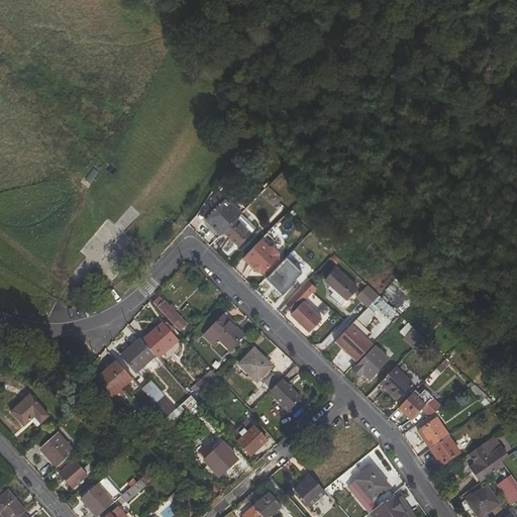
[(235,220),(240,214),(217,191),(204,207),(208,212),(204,216),(221,234),(223,232),(235,220)]
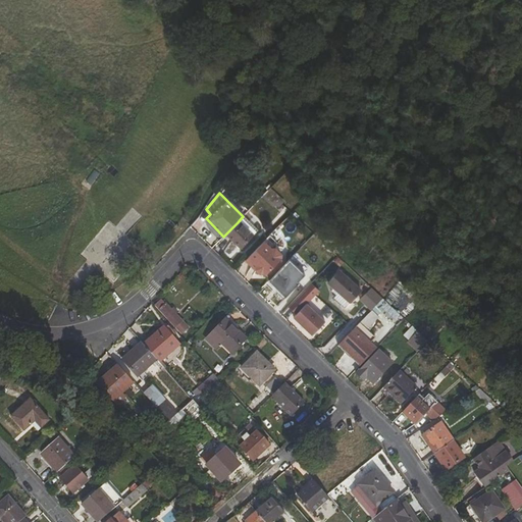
[(273,209),(276,211),(279,208),(265,194),(259,200),(270,211),(273,209)]
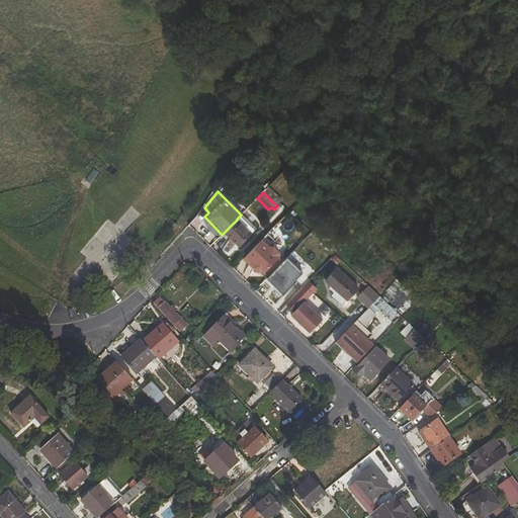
[(251,235),(236,221),(224,233),(238,248),(251,235)]
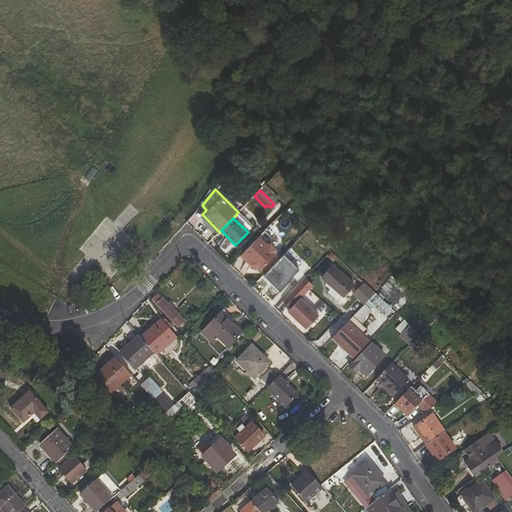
[(265,245),(257,238),(242,253),(250,261),(250,265),(254,269),(258,269),(260,271),(275,254),(274,253),(274,250),(268,245),(265,245)]
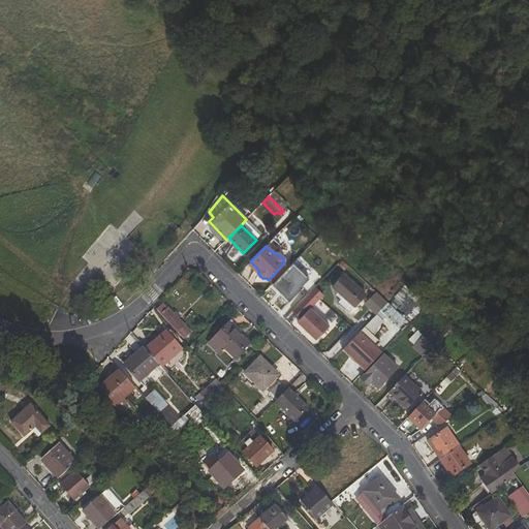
[(284,262),(269,280),(273,284),(284,272),(289,267),(284,262)]
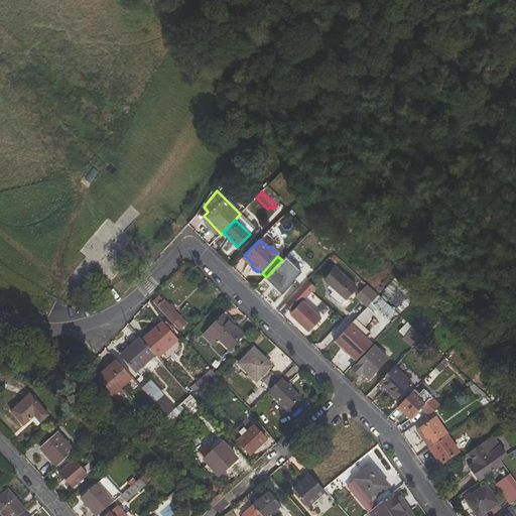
[(284,258),(282,260),(277,265),(290,278),(275,295),(283,303),(298,287),(300,288),(306,281),(290,265),(292,263),(286,256),(284,258)]
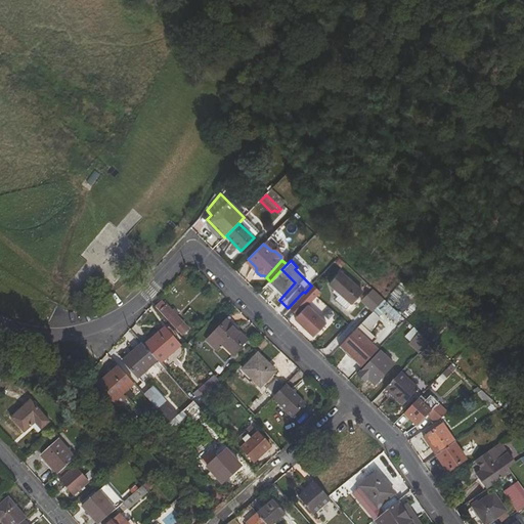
[(311,284),(321,273),(315,267),(305,277),(311,284)]
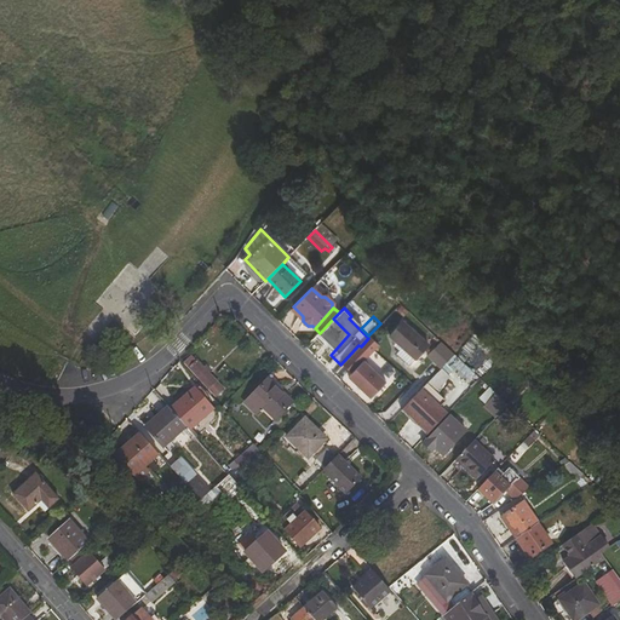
[(401,323),(389,337),(394,342),(401,348),(414,360),(428,345),(401,323)]
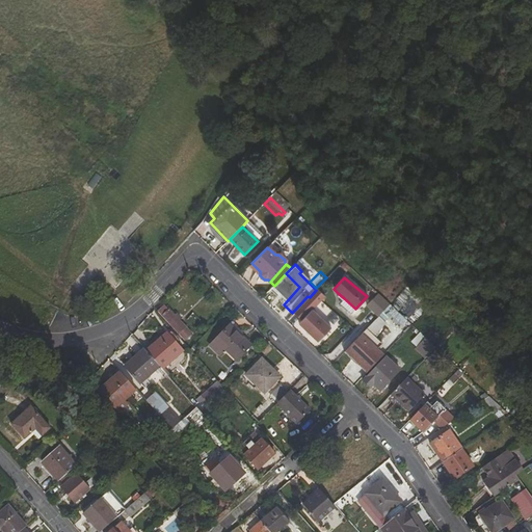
[(301,321),(324,298),(317,291),(294,315),(301,321)]
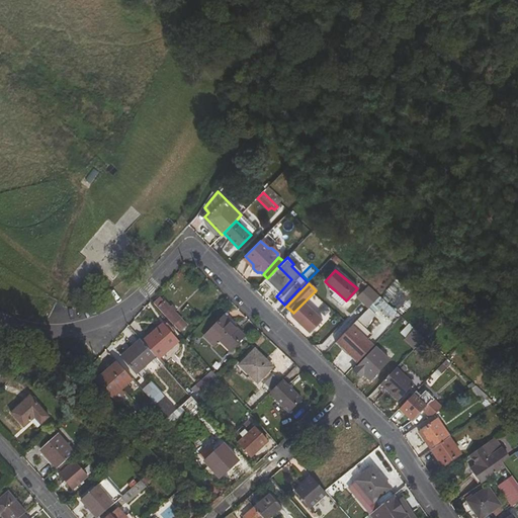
[(356,297),(368,309),(379,296),(367,285),(356,297)]
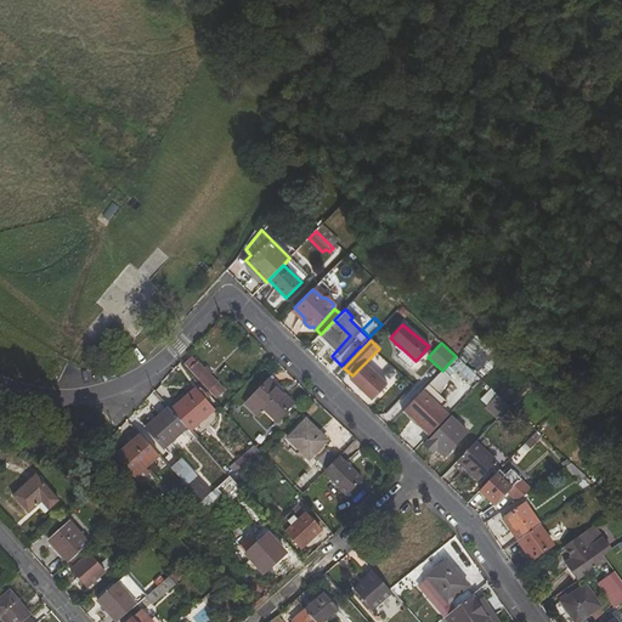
[(416,361),(402,349),(396,356),(411,367),(416,361)]
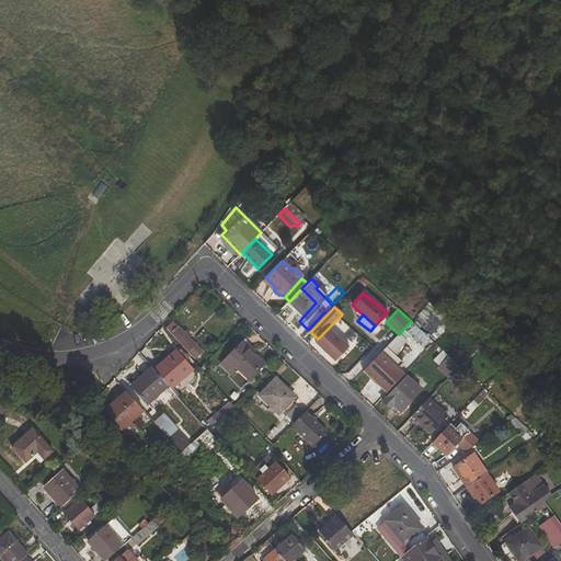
[(230,328),(236,332),(244,322),(239,318),(230,328)]
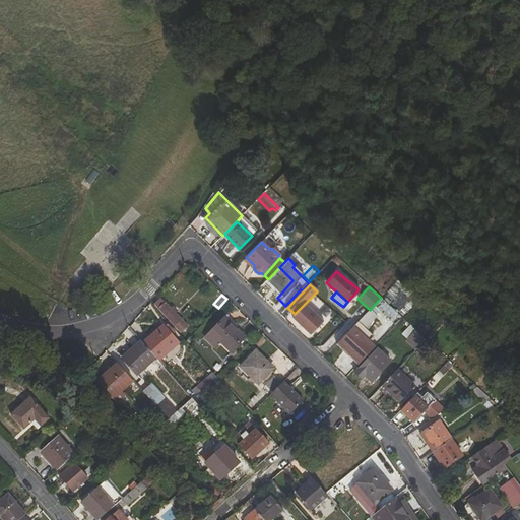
[(153,305),(183,336),(190,330),(160,298),(153,305)]
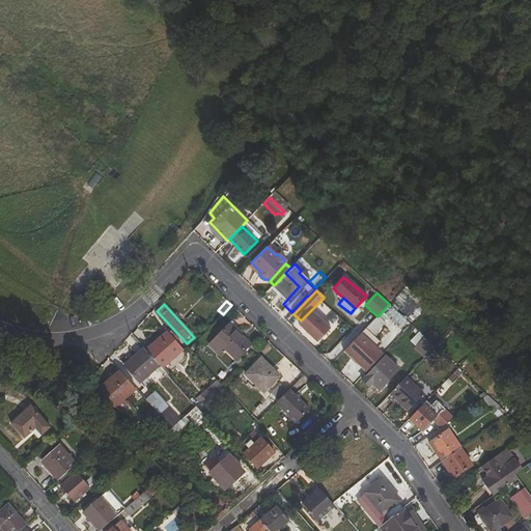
[(223,351),(234,361),(249,345),(228,325),(208,346),(218,356),(223,351)]
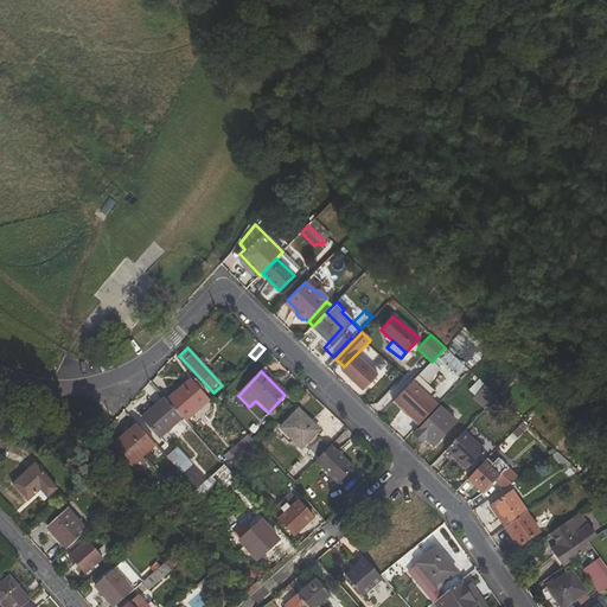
[(434,396),(416,378),(411,383),(430,400),(434,396)]
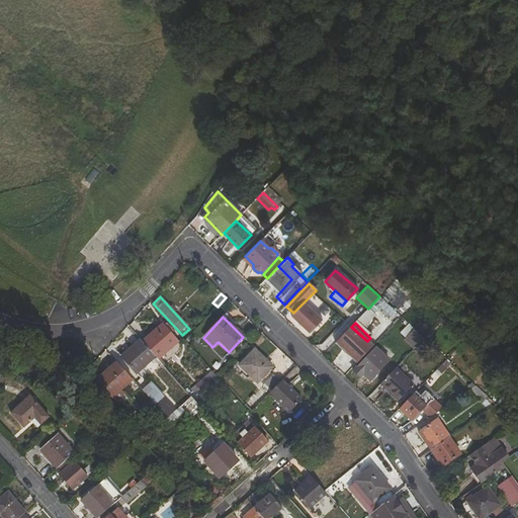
[(177,342),(161,325),(141,342),(155,357),(157,360),(177,342)]
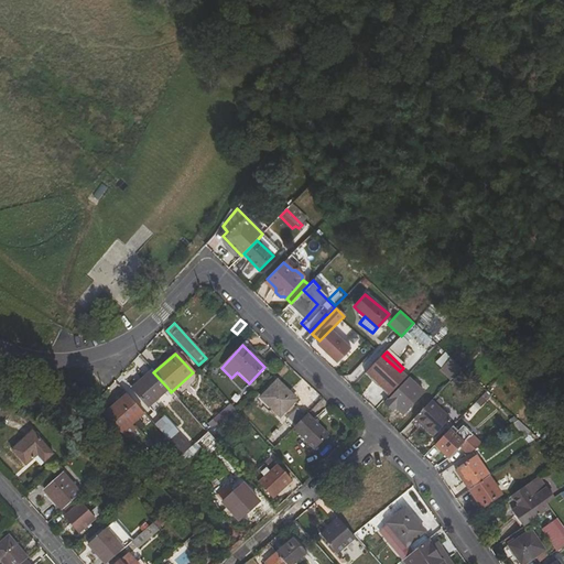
[(367,372),(384,389),(400,371),(382,356),(367,372)]
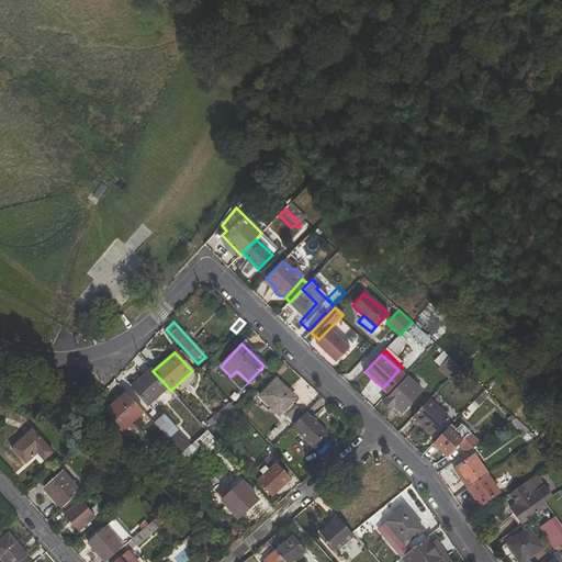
[(450,358),(444,363),(453,373),(459,367),(450,358)]
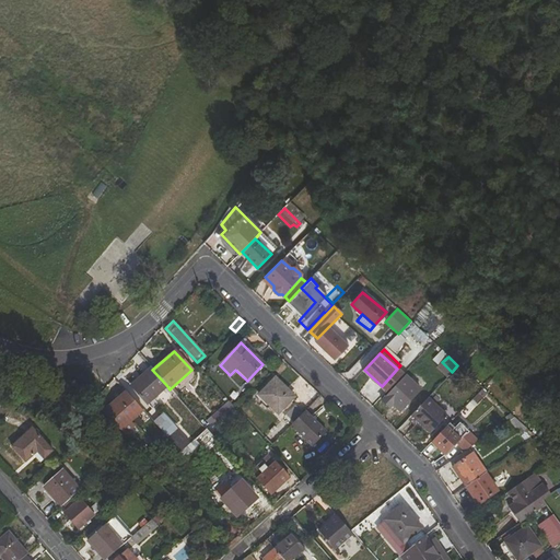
[(147,405),(167,386),(152,370),(150,368),(136,381),(138,382),(132,388),(147,405)]
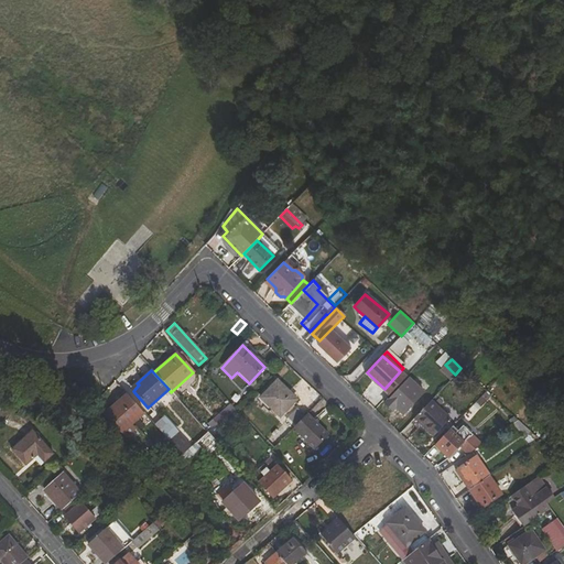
[(423,394),(408,379),(383,404),(391,412),(394,409),(402,416),(423,394)]
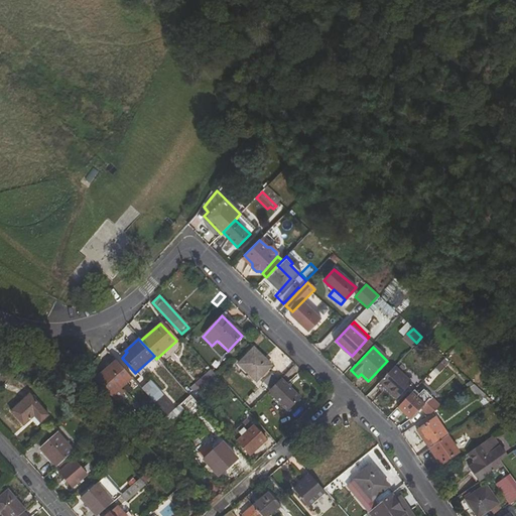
[(239,365),(256,381),(270,366),(253,350),(239,365)]
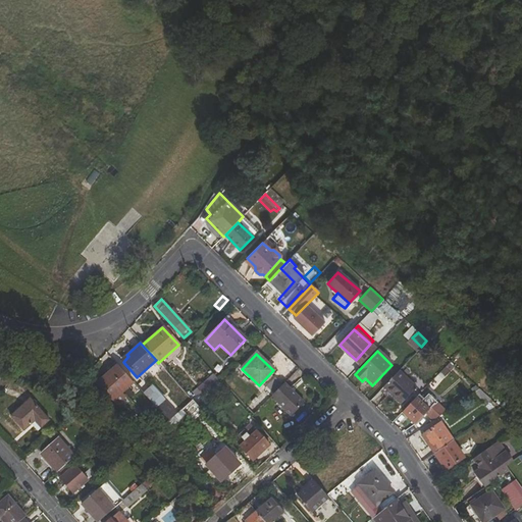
[(437,375),(442,380),(455,367),(450,362),(437,375)]
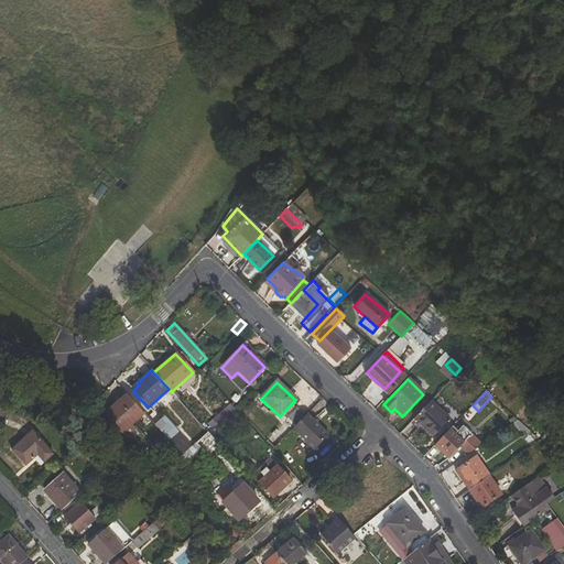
[(131,424),(143,414),(126,394),(114,405),(116,407),(106,415),(126,437),(136,430),(131,424)]
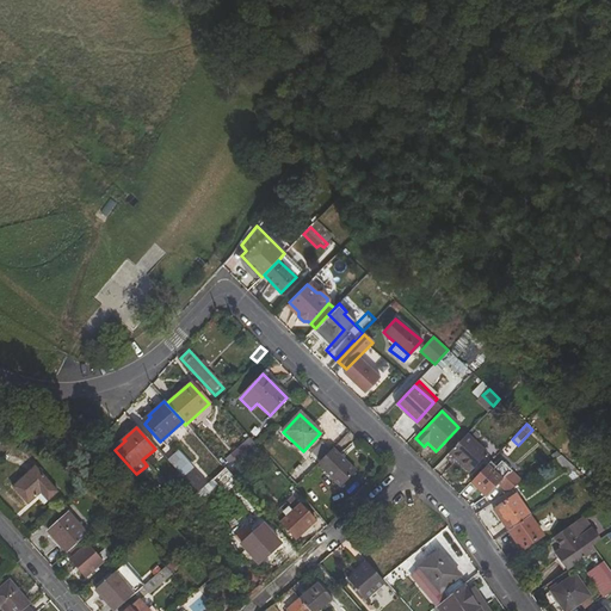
[(487,456),(464,436),(448,454),(470,474),(487,456)]
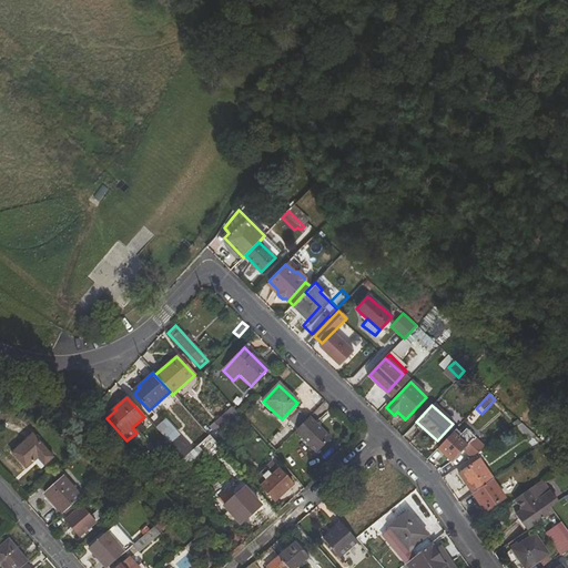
[(231,407),(212,424),(216,429),(223,424),(233,415),(235,413),(231,407)]
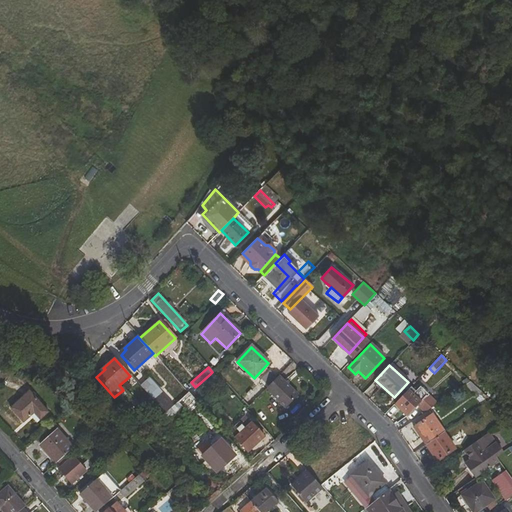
[(270,371),(260,381),(267,387),(276,378),(270,371)]
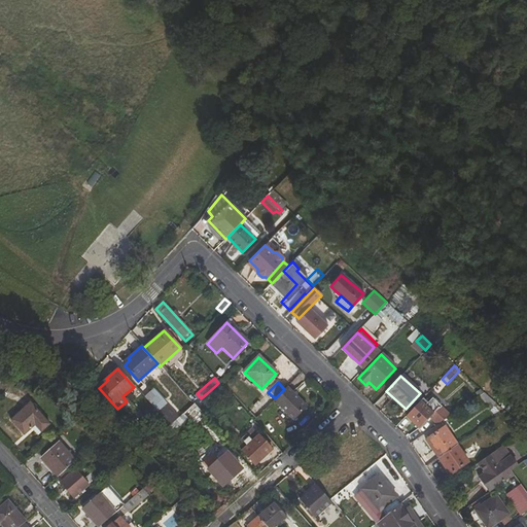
[(209,395),(218,387),(216,385),(207,393),(209,395)]
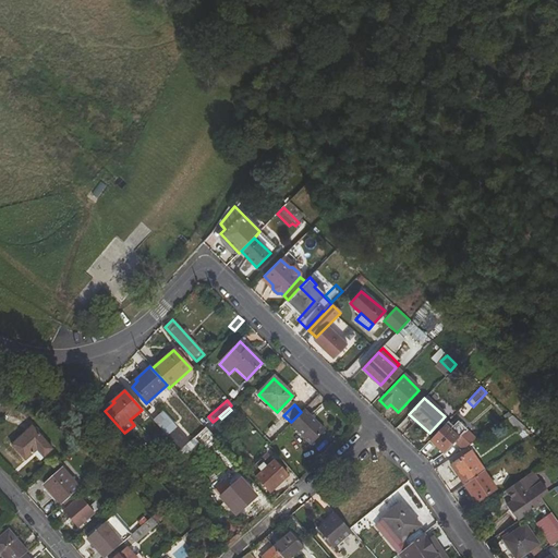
[(311,445),(325,431),(303,410),(301,412),(291,422),(289,424),(311,445)]
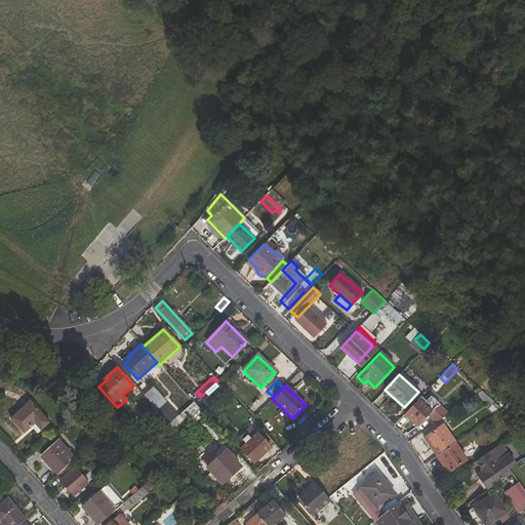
[(418,429),(429,417),(436,425),(450,415),(430,397),(423,404),(418,400),(404,415),(418,429)]
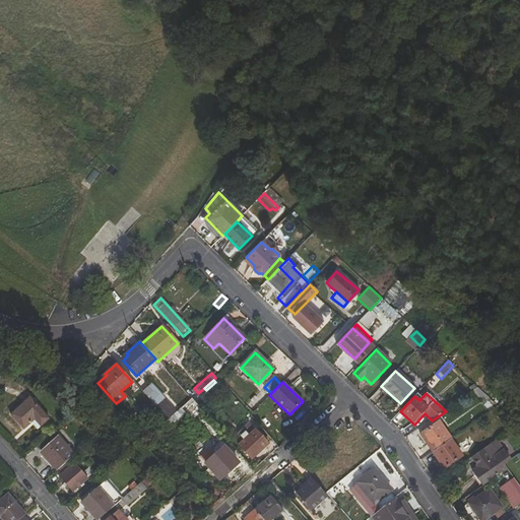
[(207,414),(212,409),(197,395),(192,400),(207,414)]
